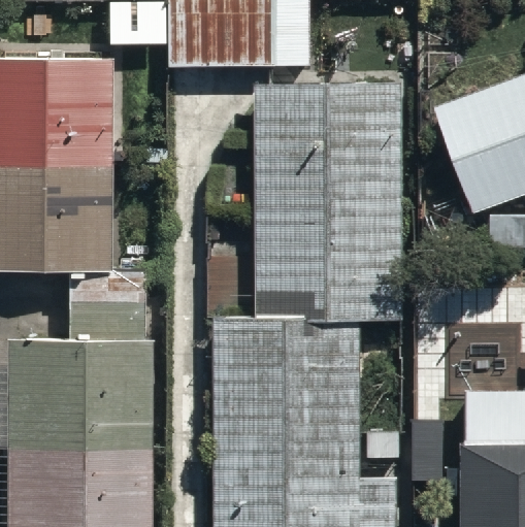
[(267,0),(157,0),(159,70),(269,68),(267,0)]
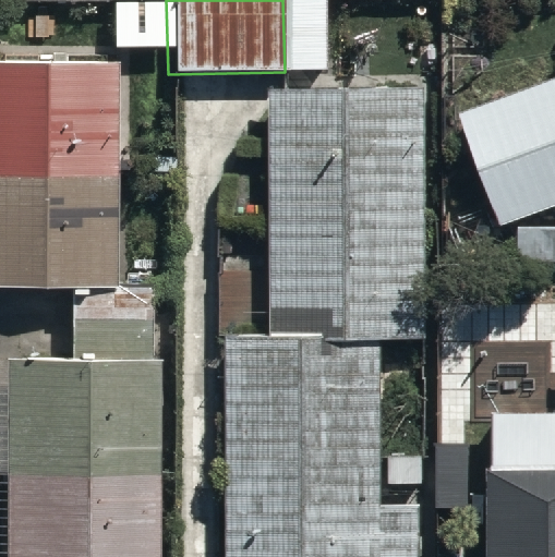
[(158,556),(160,305),(153,305),(153,278),(113,278),(115,61),(0,60),(0,288),(68,289),(67,360),(2,360),(2,375),(0,375),(0,480),(1,480),(1,556),(158,556)]
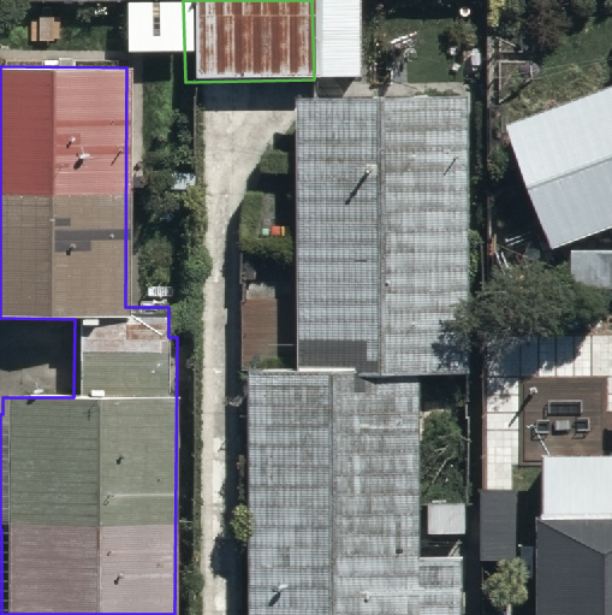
[(611,87),(504,128),(550,249),(611,225),(611,87)]
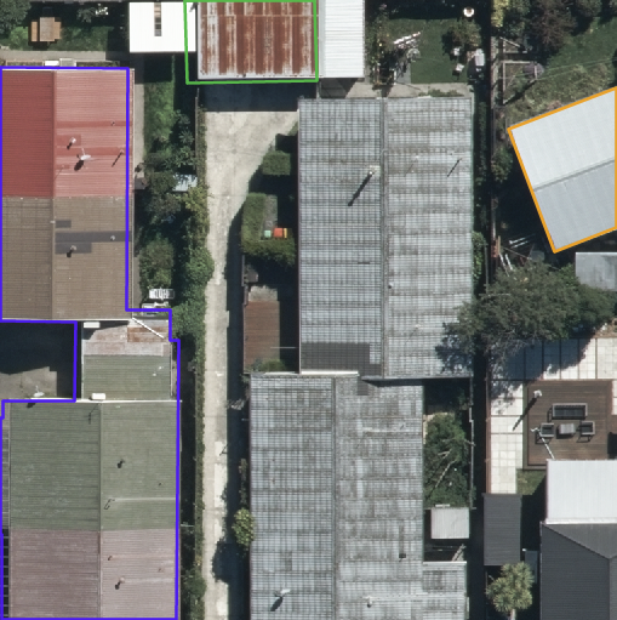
[(474,381),(478,97),(302,95),(298,370),(253,369),(250,619),(464,619),(466,508),(421,508),(423,380),(474,381)]
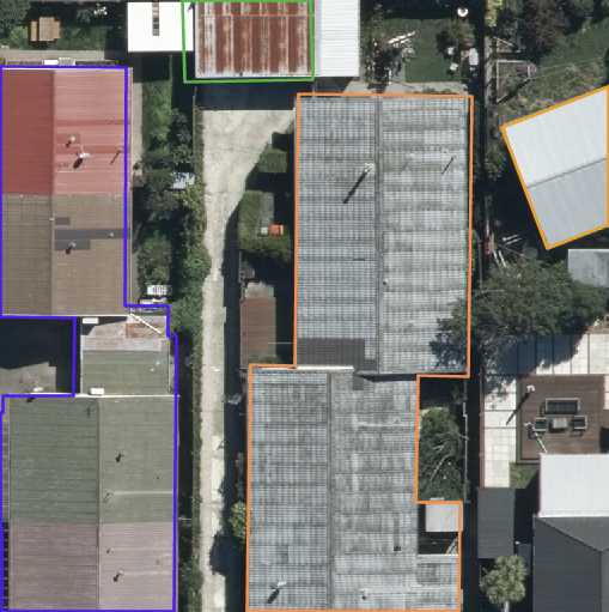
[(541,513),(530,513),(533,611),(608,611),(608,425),(598,425),(598,453),(539,454),(541,513)]
